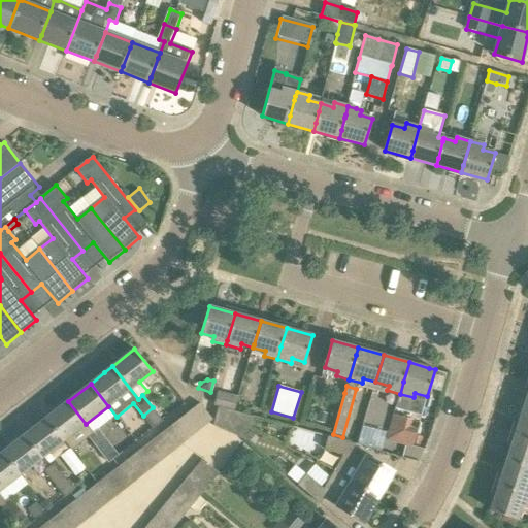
[(215,405),(233,410),(236,397),(218,393),(215,405)]
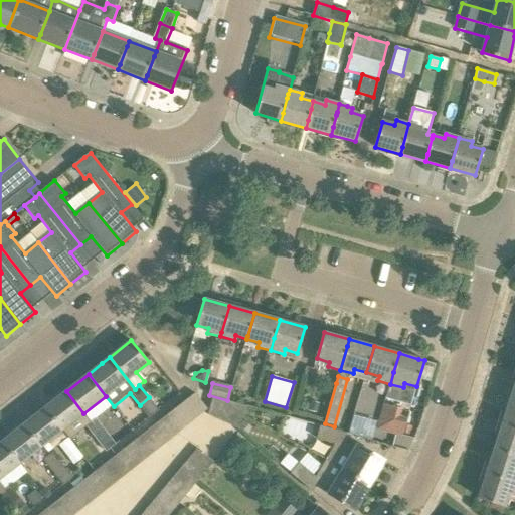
[(69,440),(87,426),(97,440),(106,432),(96,419),(92,422),(83,413),(66,391),(45,407),(62,430),(69,440)]
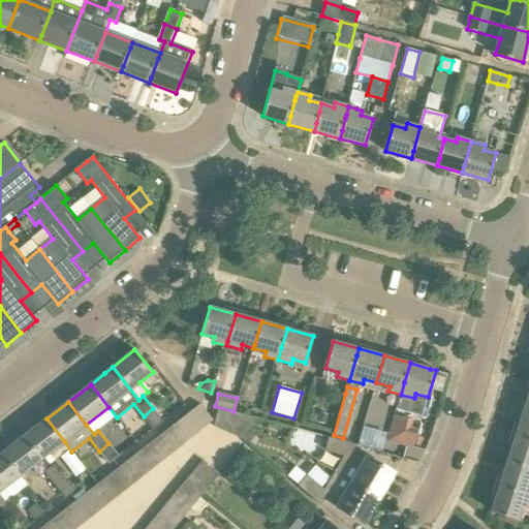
[(200,404),(192,410),(206,427),(214,421),(200,404)]
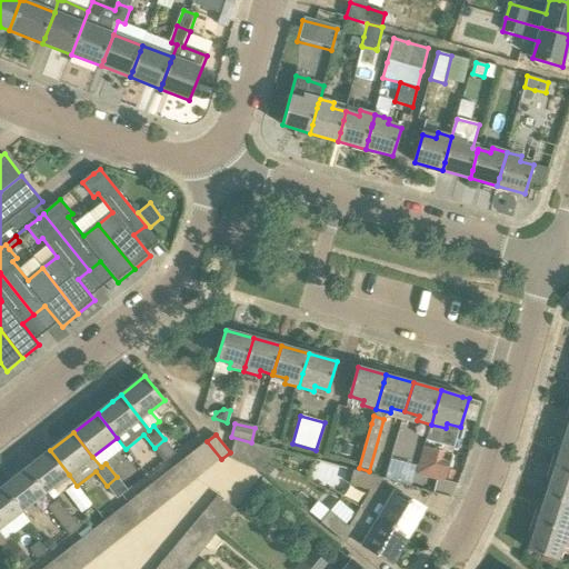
[(418,460),(401,455),(406,439),(398,437),(386,476),(410,483),(418,460)]
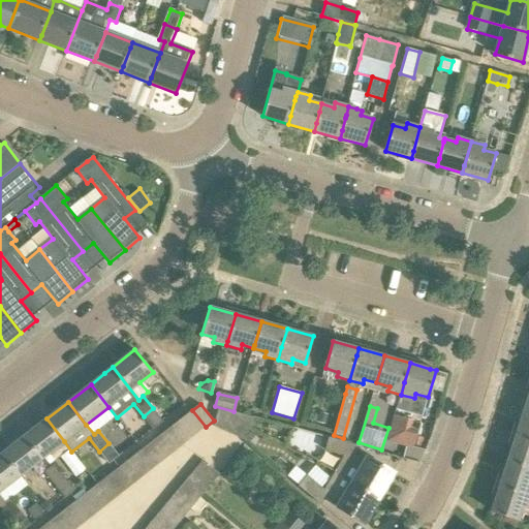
[(163,422),(153,408),(144,416),(154,429),(163,422)]
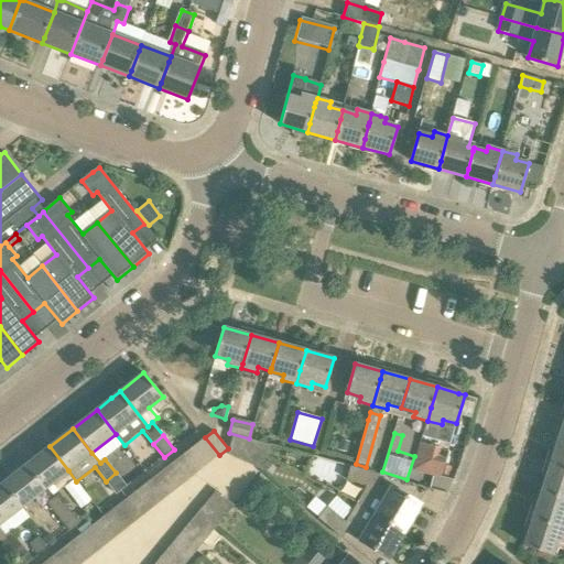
[(228,455),(240,461),(246,438),(234,435),(228,455)]
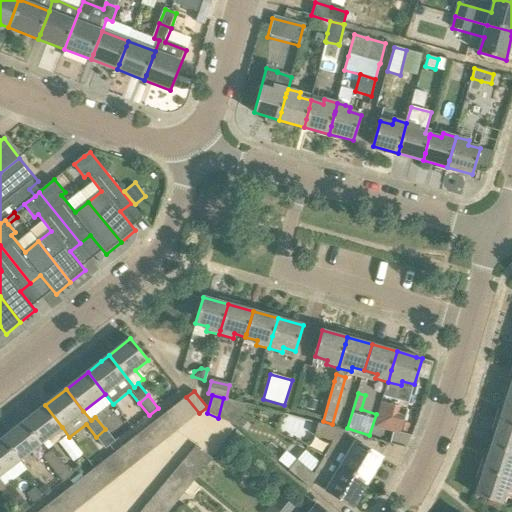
[(190,420),(199,413),(186,397),(178,404),(190,420)]
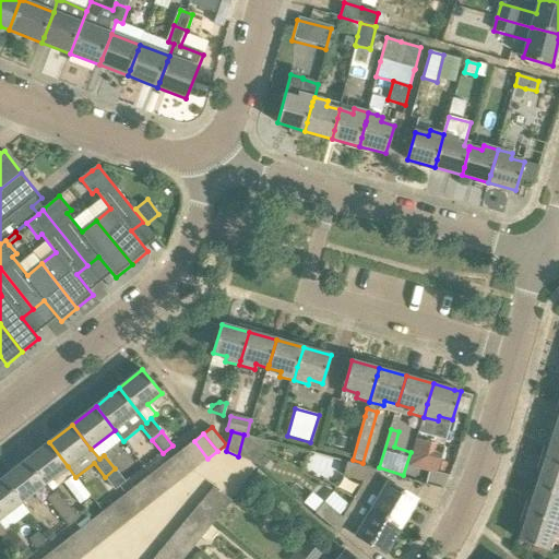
[(558,435),(554,433),(545,460),(558,464),(558,435)]
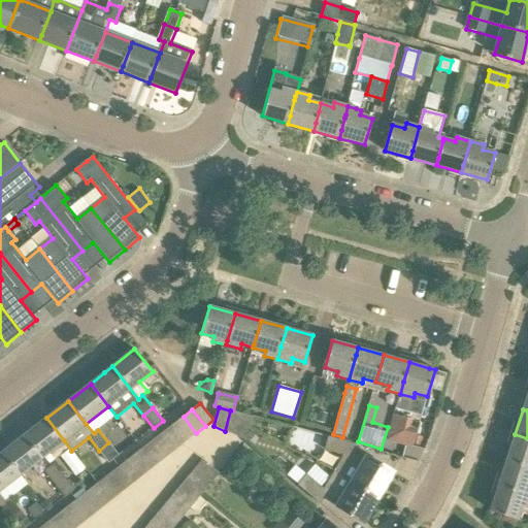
[(225,431),(236,436),(241,414),(230,410),(225,431)]
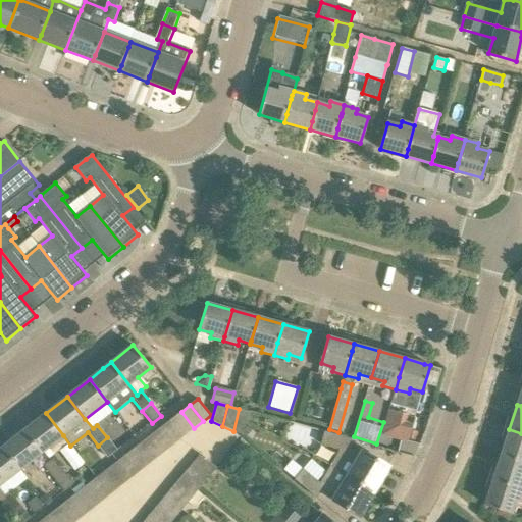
[(323,410),(315,407),(312,417),(320,419),(323,410)]
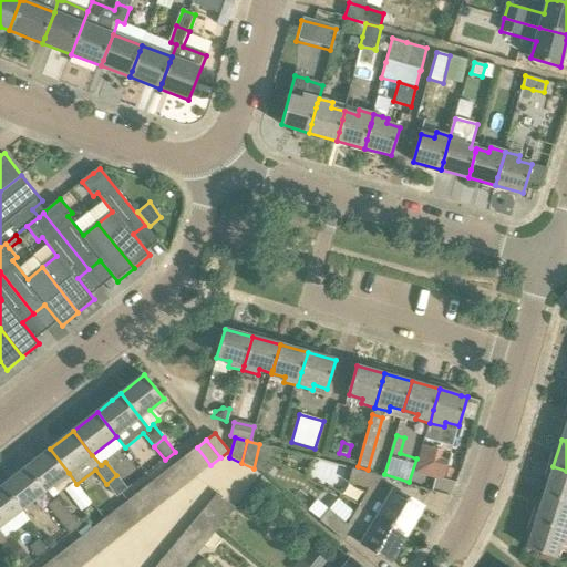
[(272,447),(259,444),(254,468),(264,473),(272,447)]
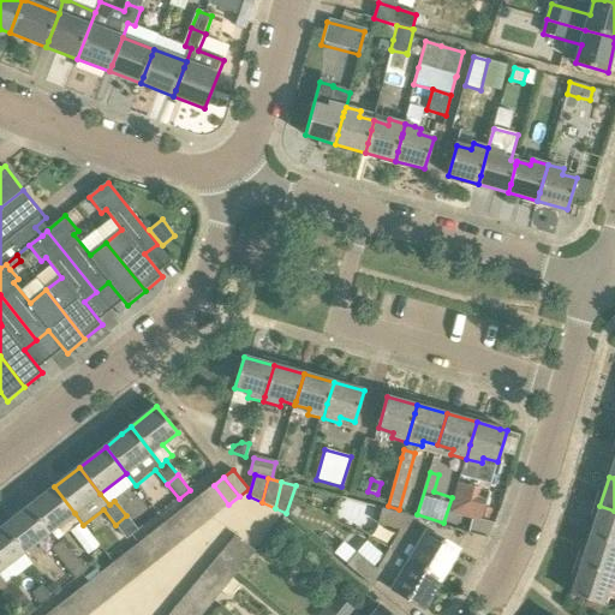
[(470,487),(459,484),(449,514),(479,523),(483,511),(465,506),(470,487)]
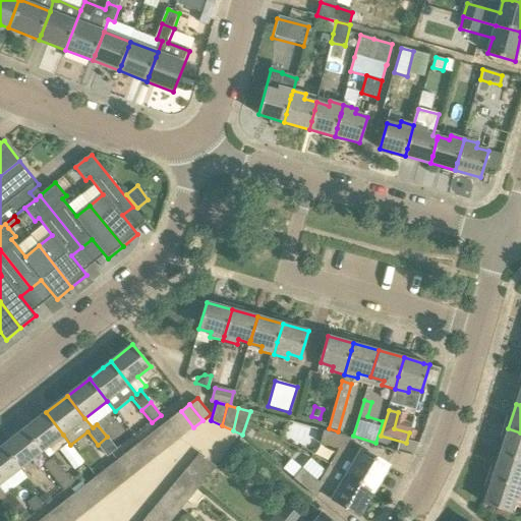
[(184,435),(193,427),(181,411),(172,418),(184,435)]
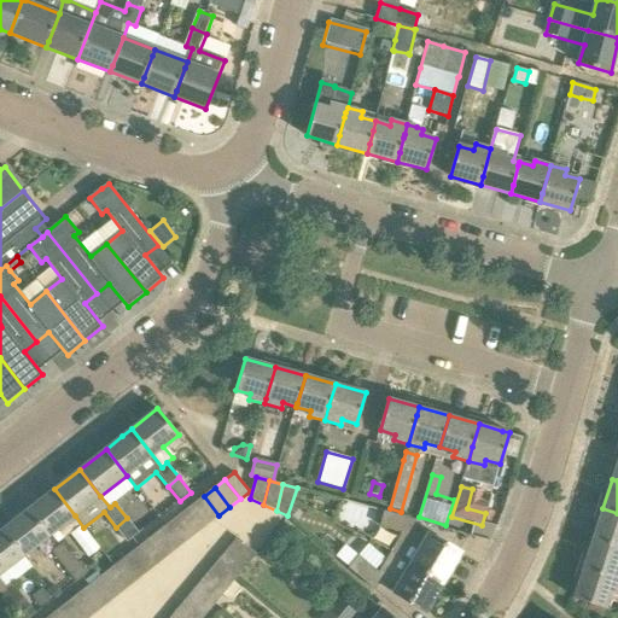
[(50,536),(75,516),(54,489),(28,509),(50,536)]
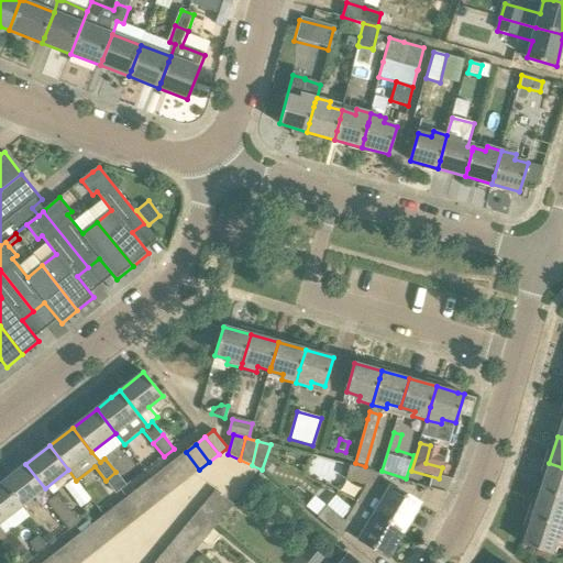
[(190,477),(199,470),(186,452),(176,460),(190,477)]
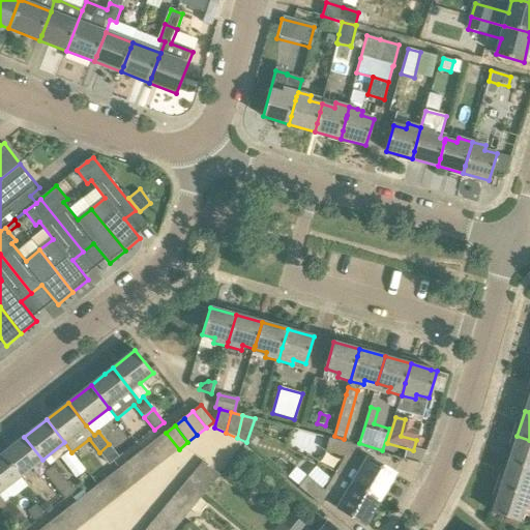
[(170,457),(179,449),(166,433),(157,440),(170,457)]
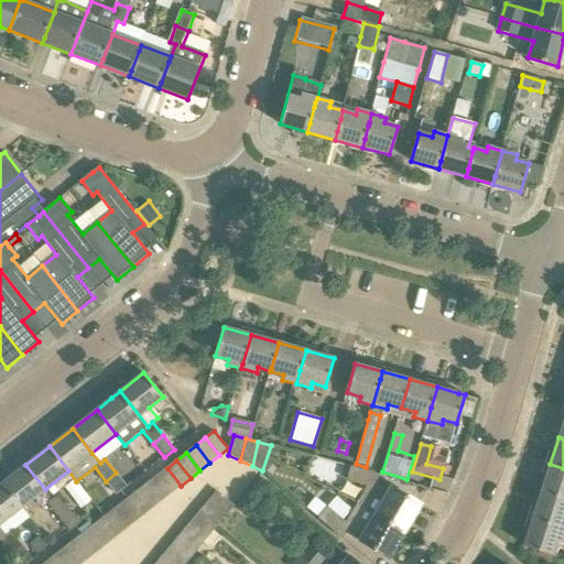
[(563,468),(550,464),(541,491),(563,498),(563,468)]
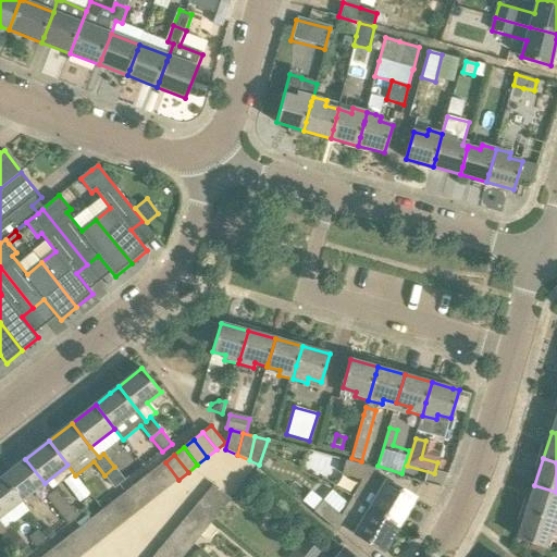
[(21,502),(45,483),(25,459),(2,478),(21,502)]
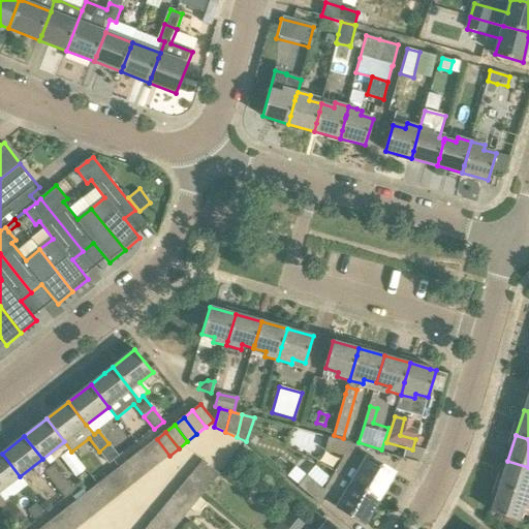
[(342,460),(335,472),(379,498),(394,473),(367,457),(366,459),(353,456),(356,445),(329,437),(324,450),(343,456),(342,460)]
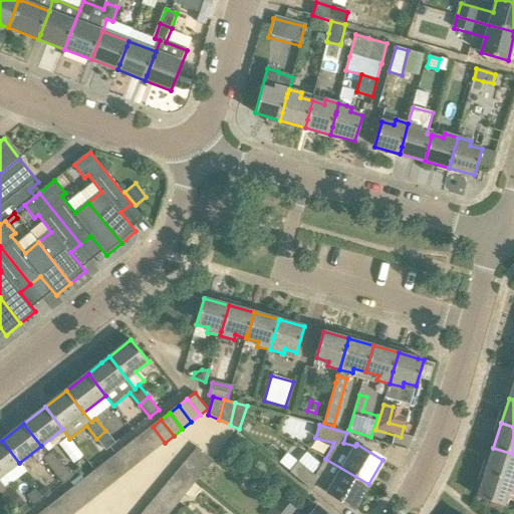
[(156,450),(165,443),(153,427),(144,434),(156,450)]
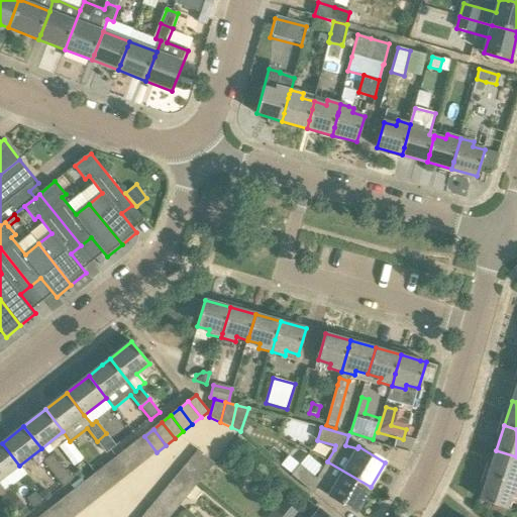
[(106,433),(97,441),(107,453),(116,446),(106,433)]
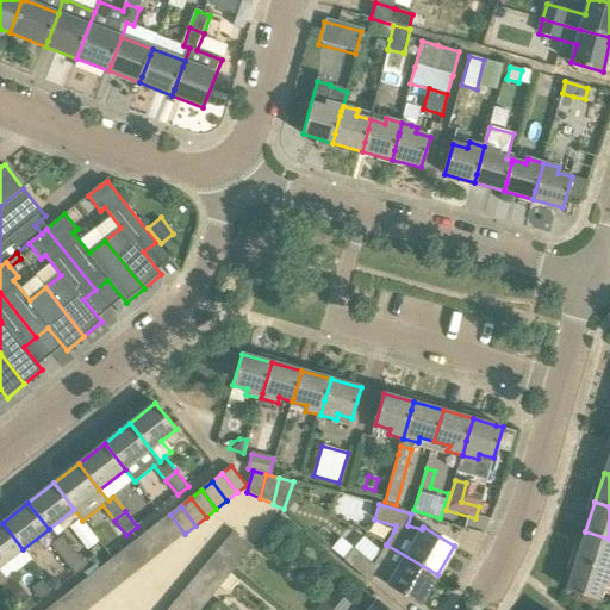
[(175,542),(185,534),(170,515),(160,523),(175,542)]
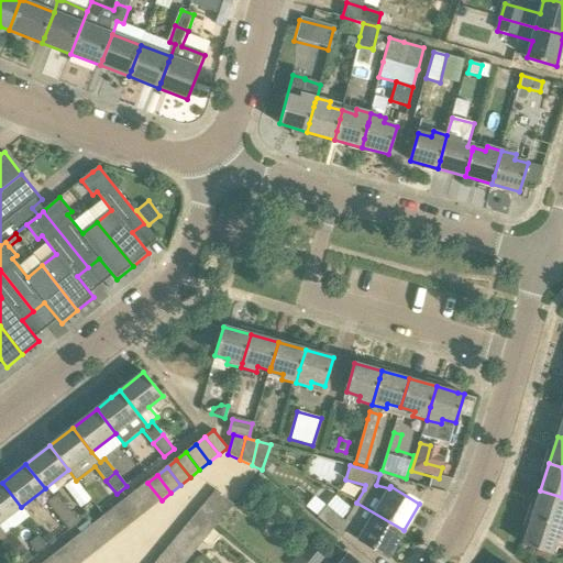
[(0,484),(0,522),(21,507),(2,483),(0,484)]
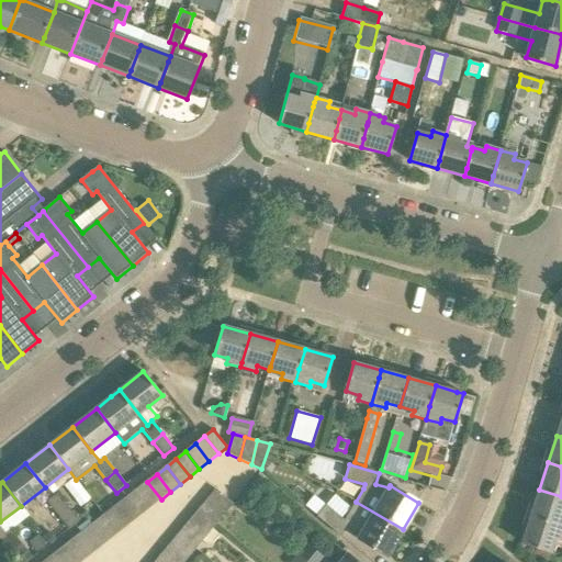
[(152,506),(161,499),(147,482),(137,489),(152,506)]
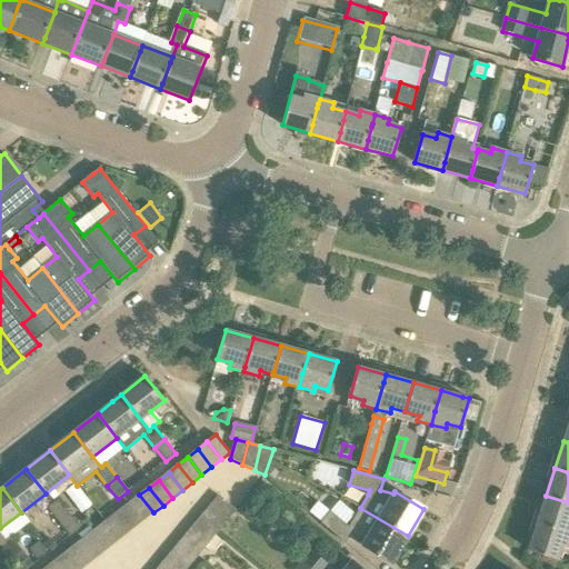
[(143,520),(153,512),(139,495),(130,502),(143,520)]
